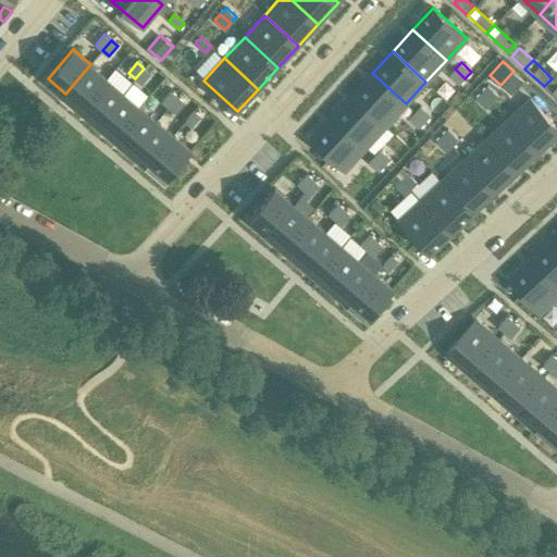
[(82,108),(107,78),(90,64),(65,94),(82,108)]
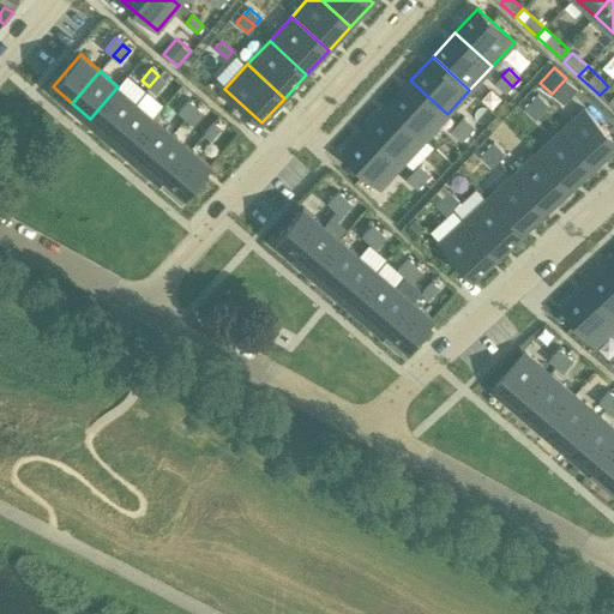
[(166,82),(158,76),(149,86),(157,92),(166,82)]
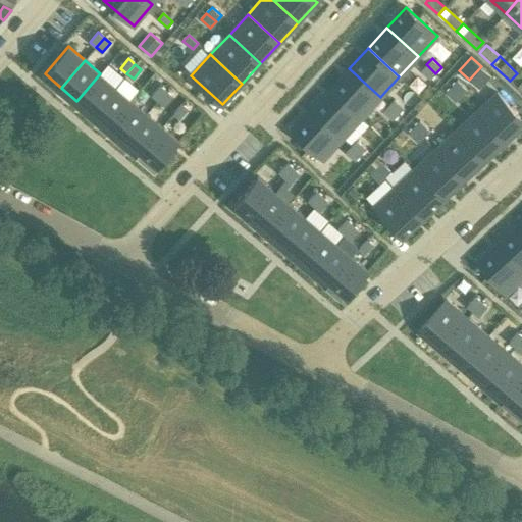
[(435,73),(426,64),(421,70),(430,80),(435,73)]
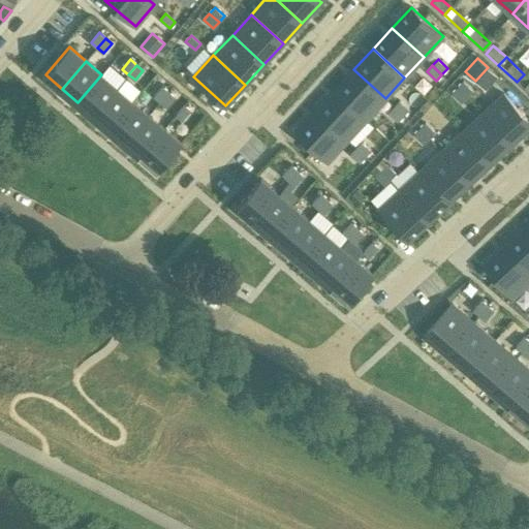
[(385,98),(353,69),(335,90),(366,119),(385,98)]
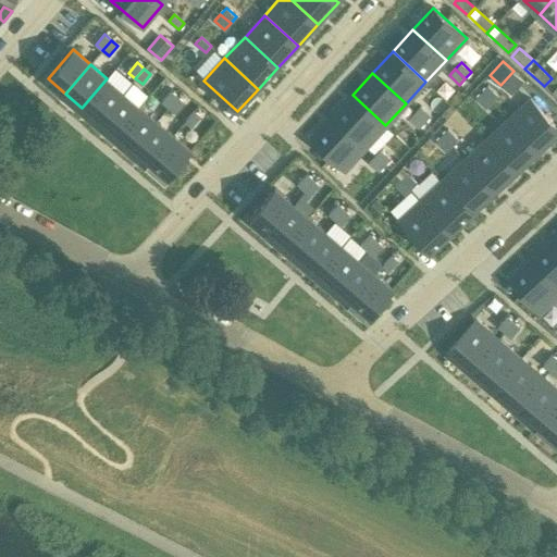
[(98,122),(123,93),(107,78),(82,108),(98,122)]
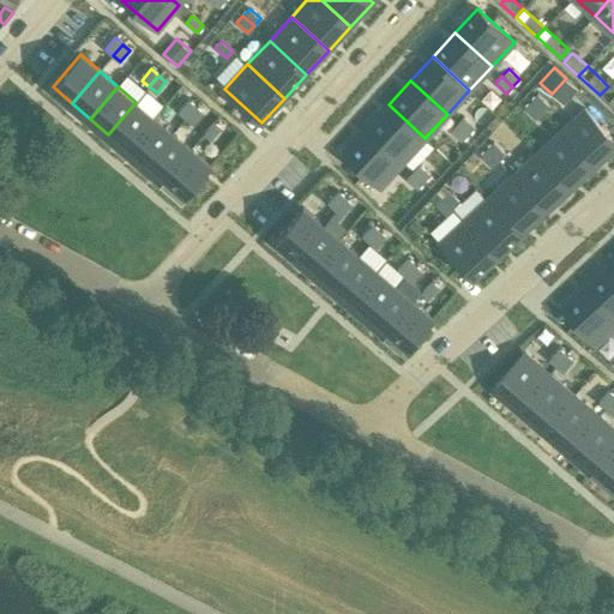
[(613,90),(608,86),(600,95),(613,108),(613,90)]
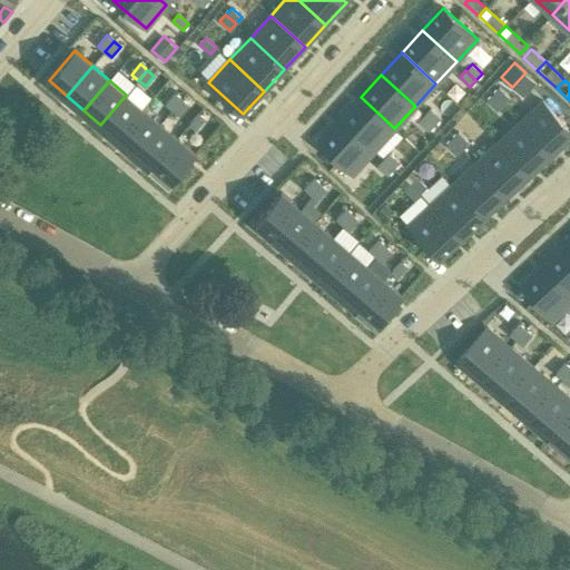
[(509,97),(499,87),(493,94),(503,104),(509,97)]
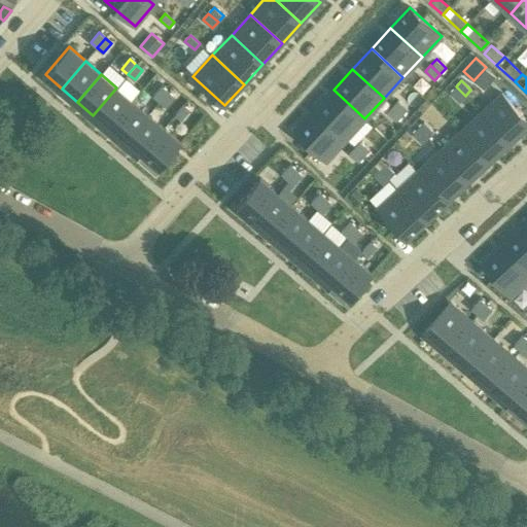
[(168,92),(162,85),(153,96),(160,101),(168,92)]
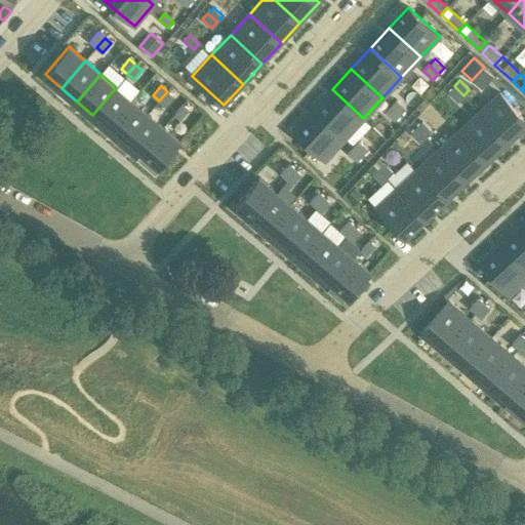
[(457,102),(463,95),(454,86),(448,93),(457,102)]
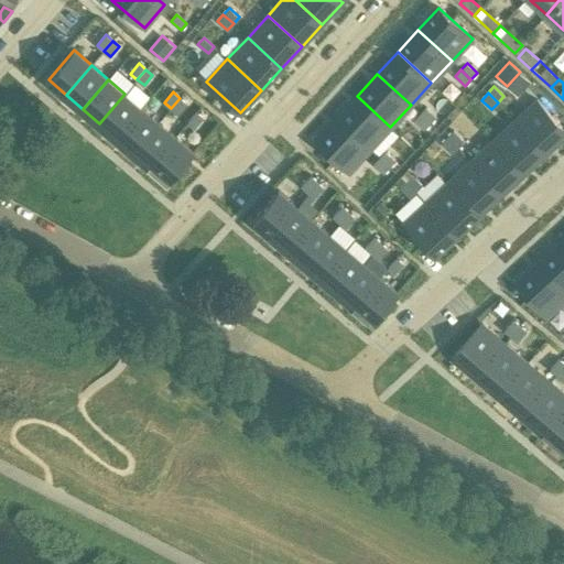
[(117,138),(142,108),(125,94),(99,123),(117,138)]
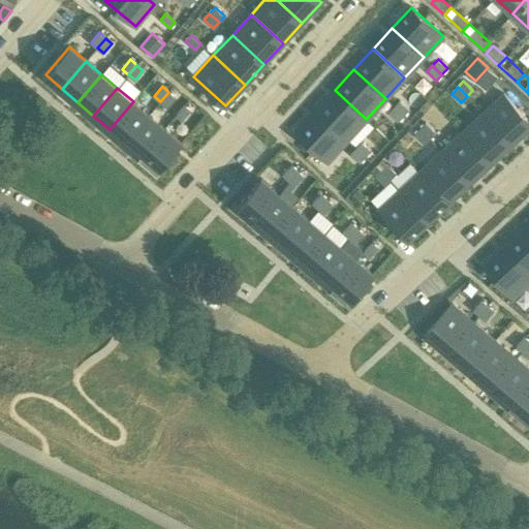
[(366,119),(335,90),(315,111),(347,139),(366,119)]
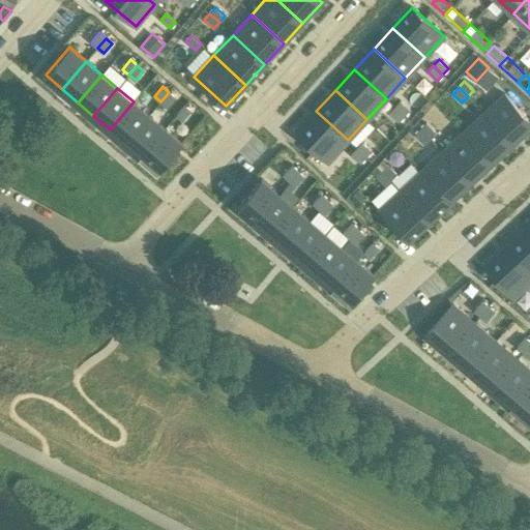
[(167,107),(175,97),(169,92),(160,101),(167,107)]
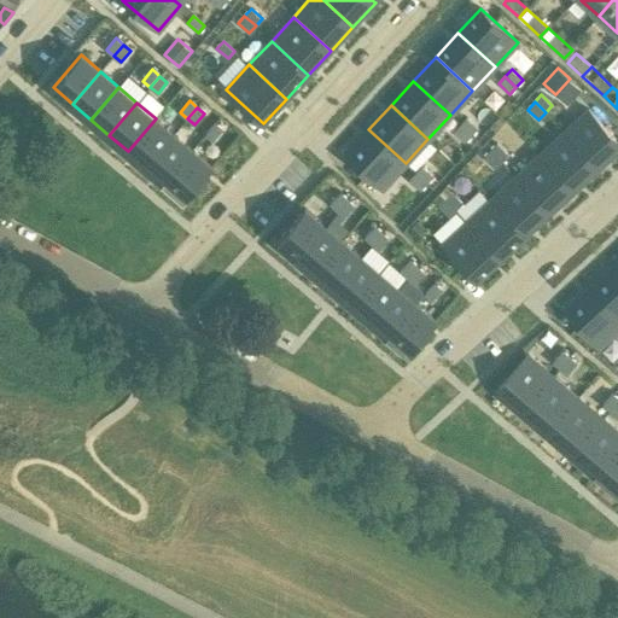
[(617,149),(617,140),(588,109),(564,132),(598,169),(617,149)]
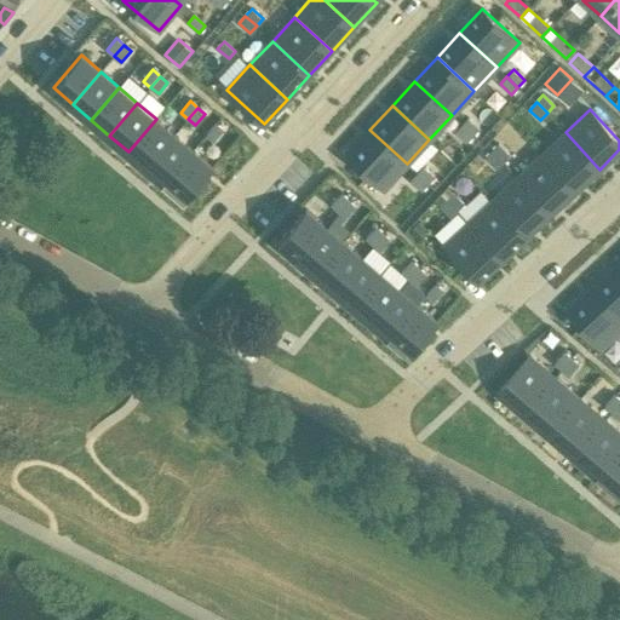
[(480,127),(469,118),(461,125),(472,136),(480,127)]
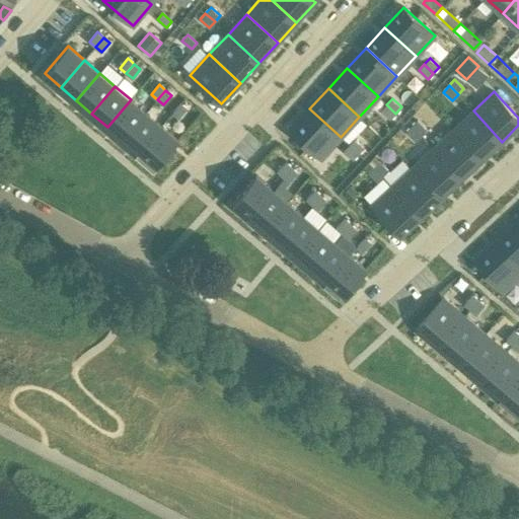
[(123,140),(146,112),(131,99),(107,127),(123,140)]
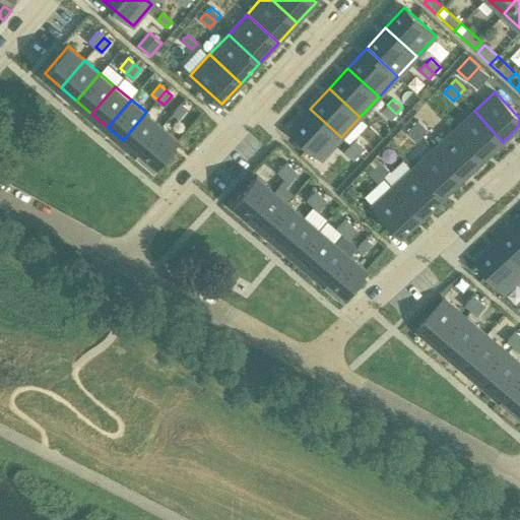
[(187,109),(181,104),(173,113),(179,118),(187,109)]
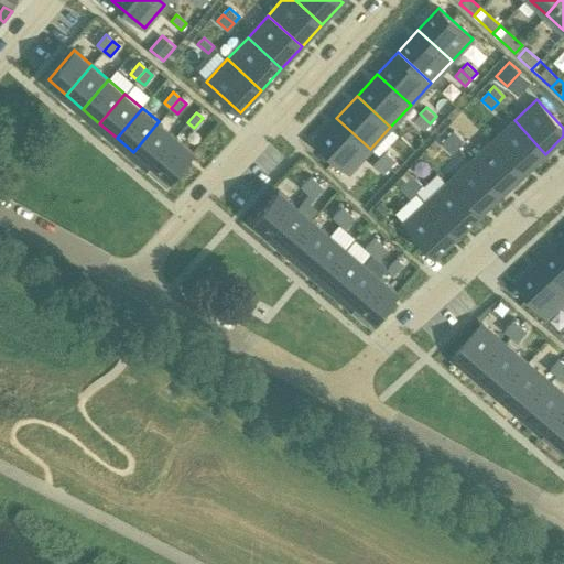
[(430,123),(420,114),(414,120),(424,130),(430,123)]
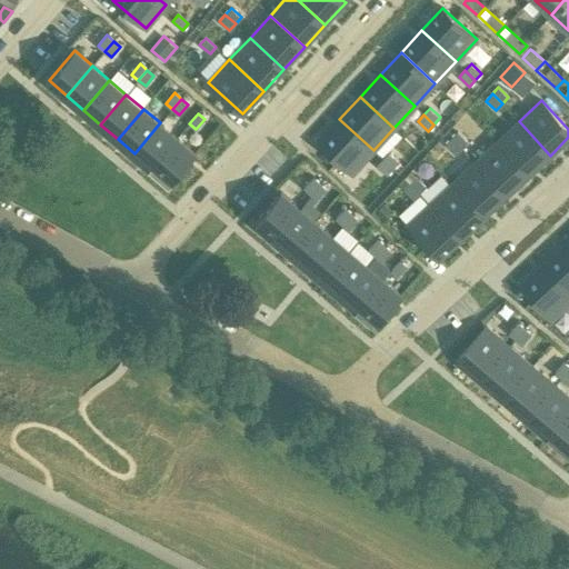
[(352,173),(373,150),(339,119),(318,142),(352,173)]
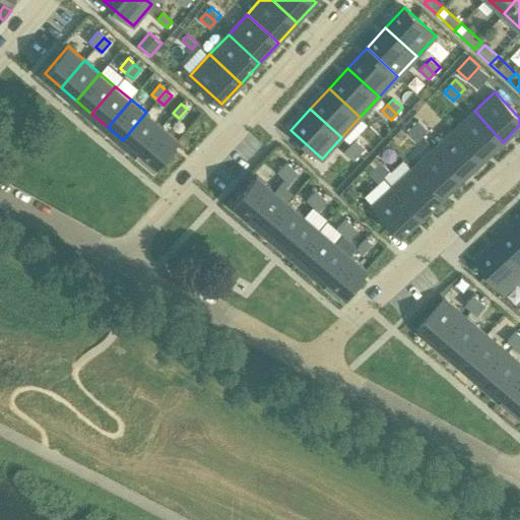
[(503,142),(474,111),(454,130),(482,160),(503,142)]
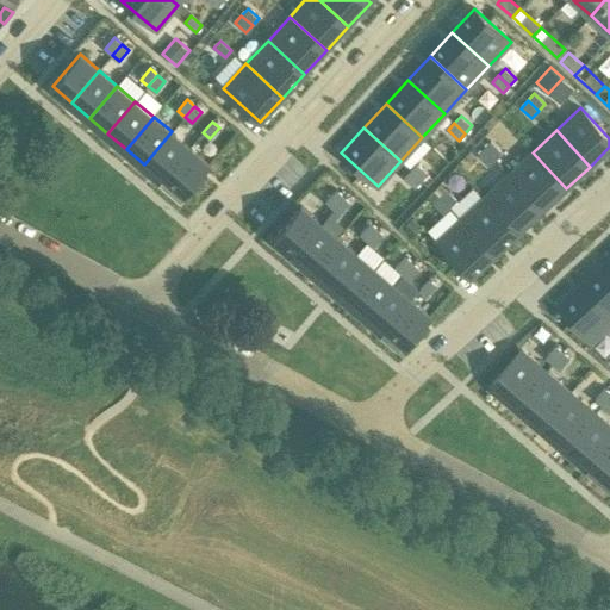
[(162,180),(190,147),(172,131),(144,165),(162,180)]
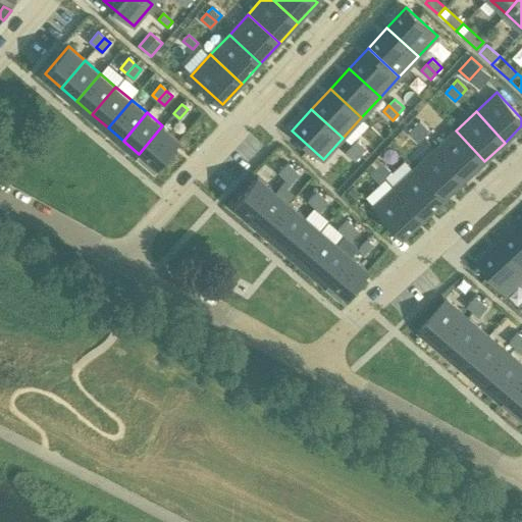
[(423,136),(429,129),(420,120),(414,126),(423,136)]
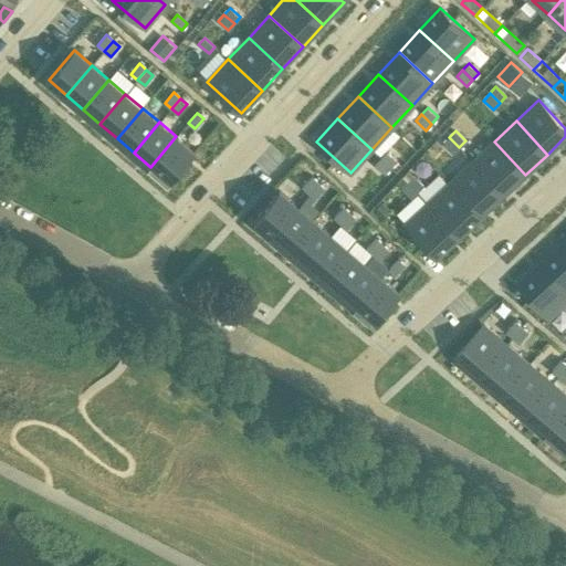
[(168,181),(194,152),(176,136),(150,167),(168,181)]
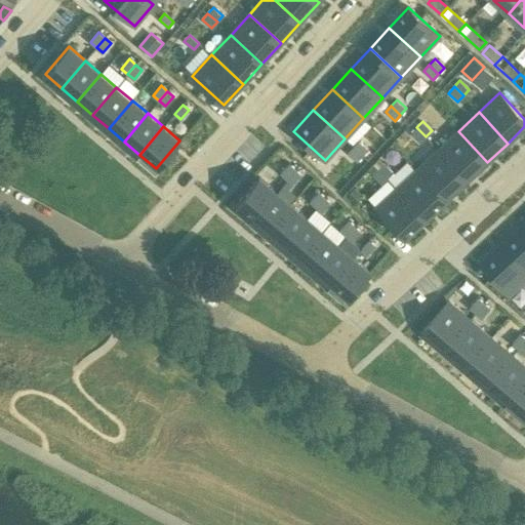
[(426,136),(416,127),(410,133),(419,143),(426,136)]
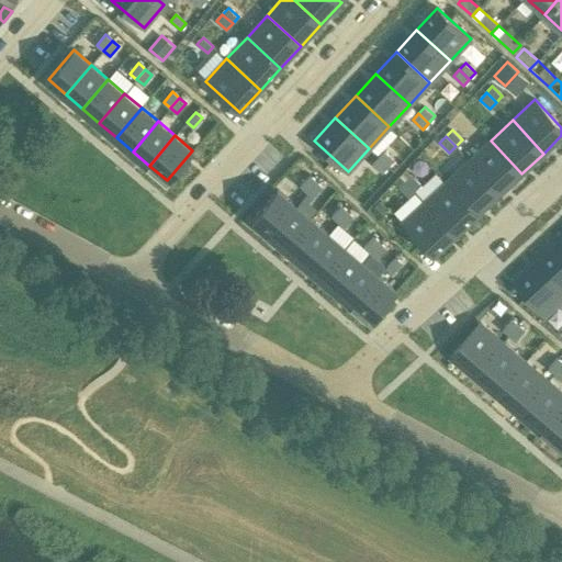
[(499,193),(521,173),(491,141),(469,160),(499,193)]
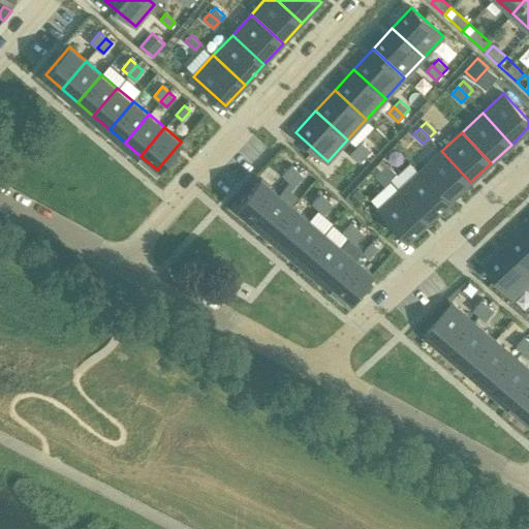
[(371,150),(362,142),(355,148),(365,157),(371,150)]
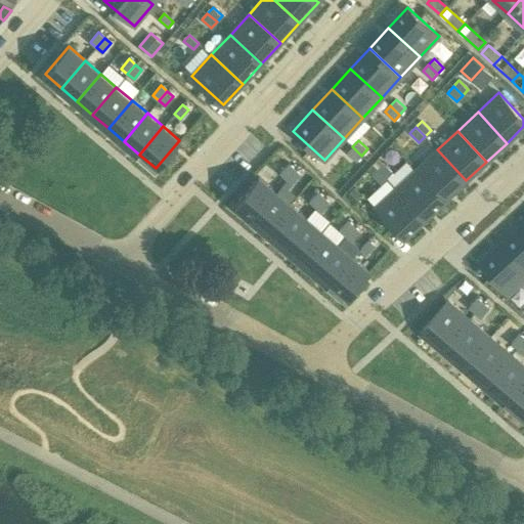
[(356,162),(361,156),(352,146),(347,153),(356,162)]
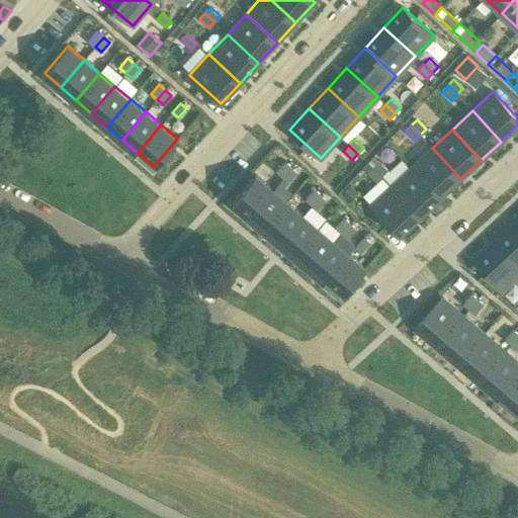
[(440,197),(460,178),(432,148),(412,167),(440,197)]
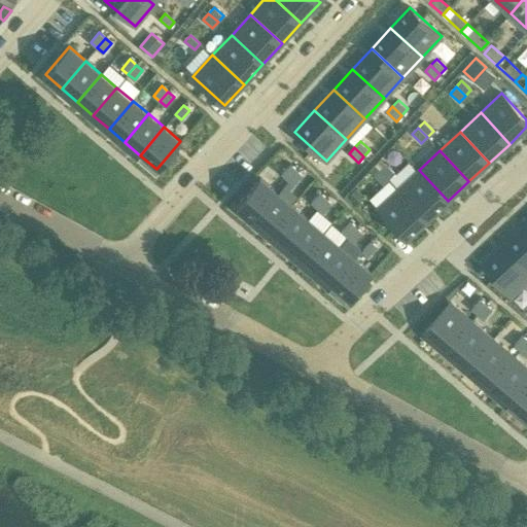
[(389,178),(394,172),(385,163),(380,170),(389,178)]
